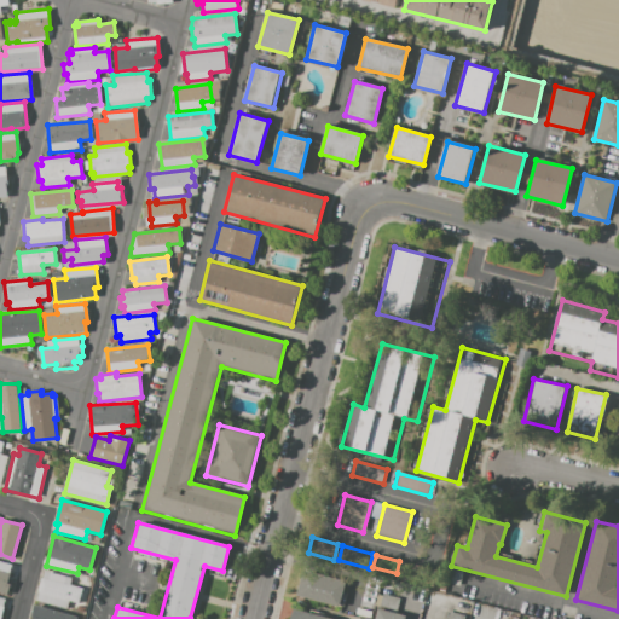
[(0,593),(0,561),(12,565),(7,583),(10,584),(7,595),(0,593)]
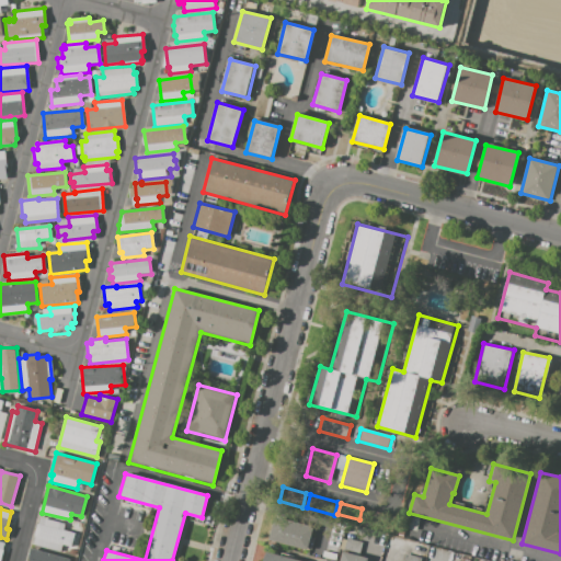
[(313,527),(307,550),(268,540),(275,516),(313,527)]
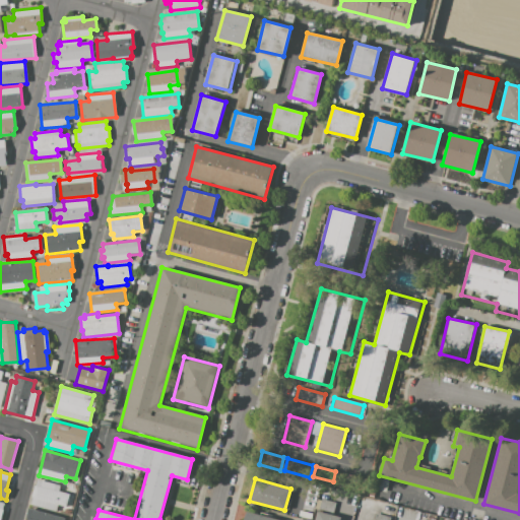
[(30,505),(38,479),(60,485),(59,492),(69,495),(65,507),(58,505),(56,511),(30,505)]
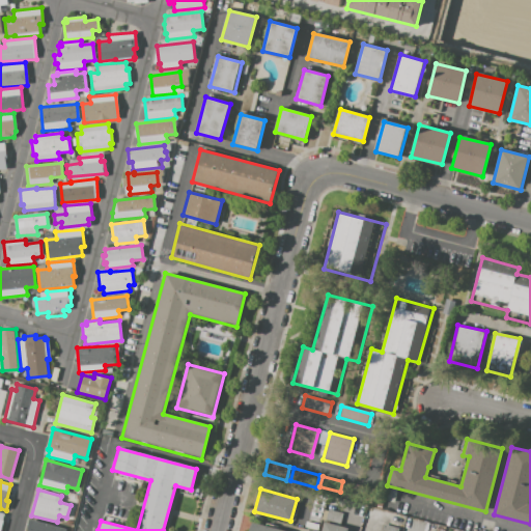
[(323,530),(329,509),(343,512),(340,527),(347,529),(346,530),(323,530)]
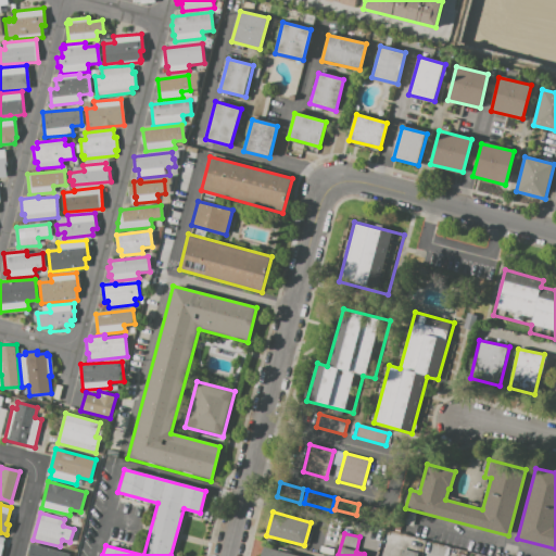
[(26,555),(28,550),(32,550),(33,544),(63,553),(62,555),(26,555)]
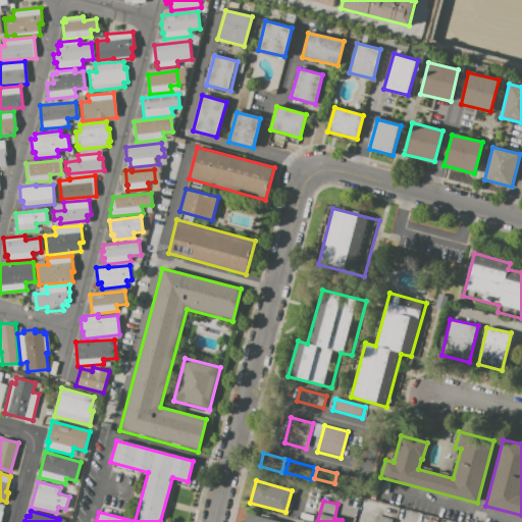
[(244,521),(278,521),(247,513),(244,521)]
